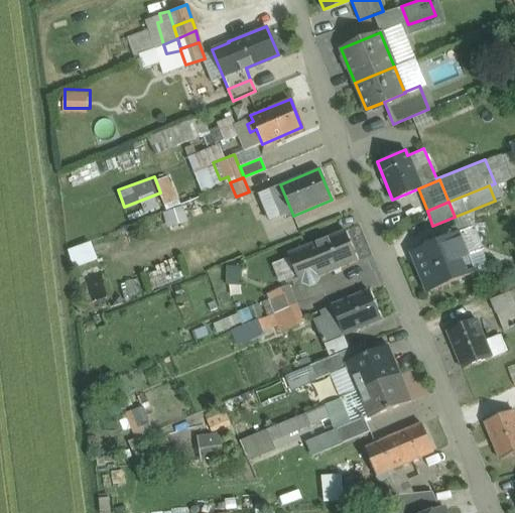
[(183,204),(167,209),(172,224),(188,219),(183,204)]
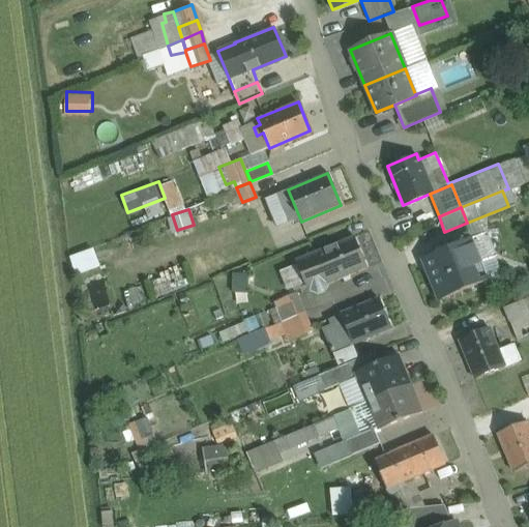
[(354,235),(296,259),(307,287),(317,291),(323,289),(326,283),(366,266),(354,235)]
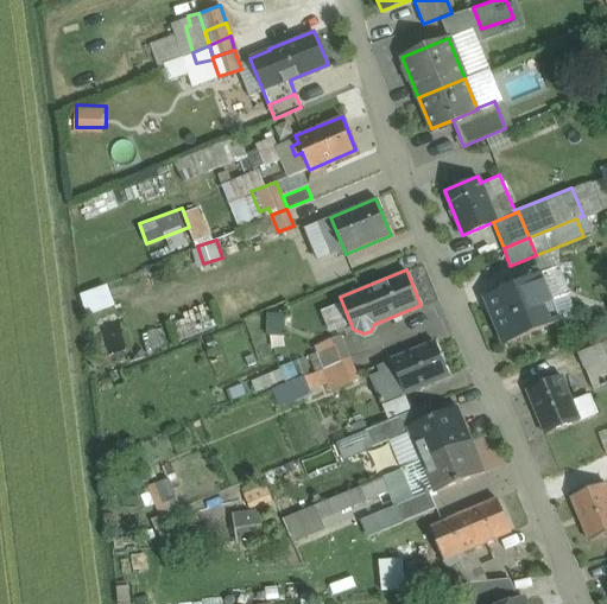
[(522,281),(487,296),(506,339),(539,326),(539,325),(552,319),(539,288),(526,294),(522,281)]
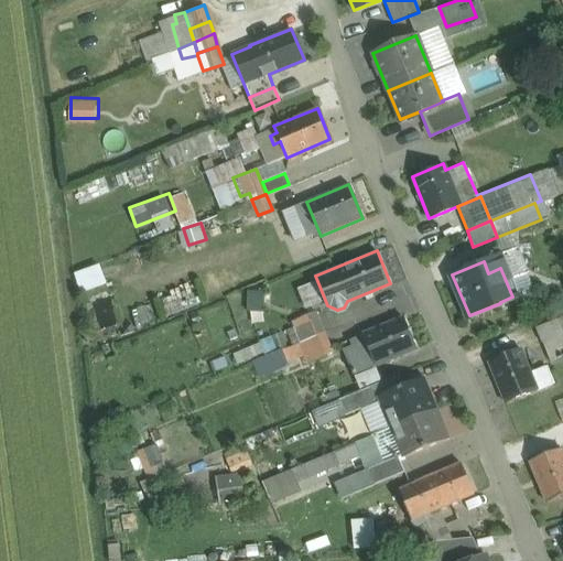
[(314,310),(291,320),(293,325),(300,341),(322,331),(314,310)]
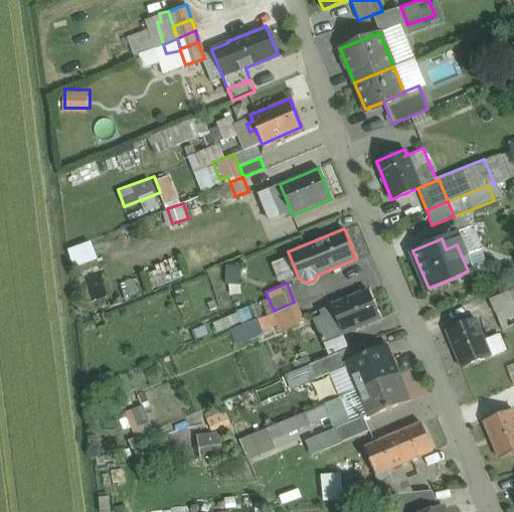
[(513,286),(492,295),(504,325),(513,321),(513,286)]
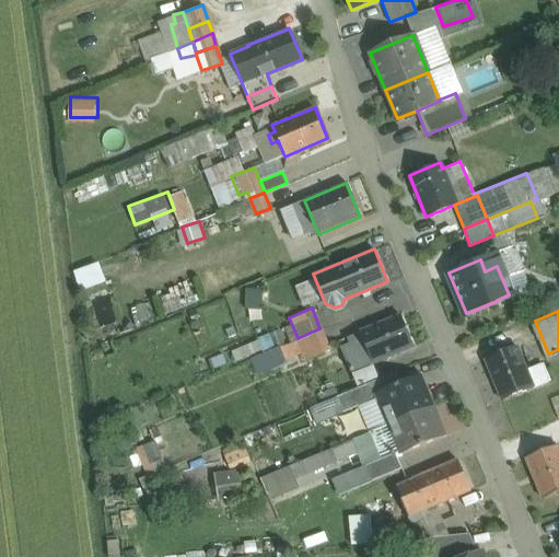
[(400,314),(359,331),(372,362),(412,345),(400,314)]
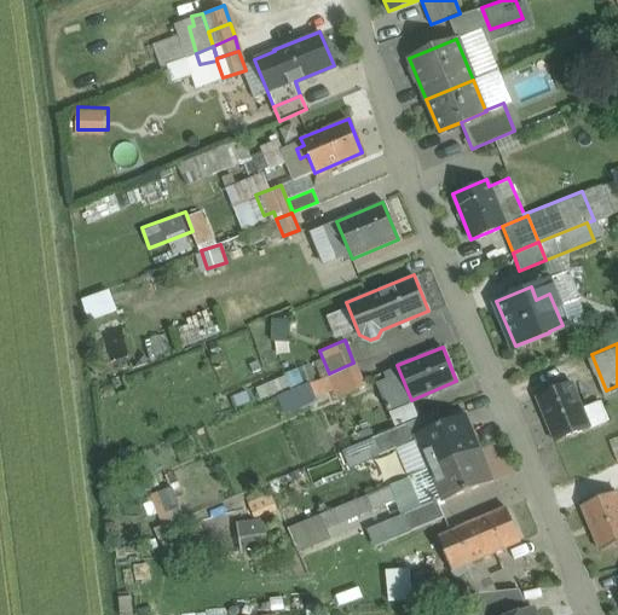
[(329,373),(322,357),(313,360),(321,377),(329,373)]
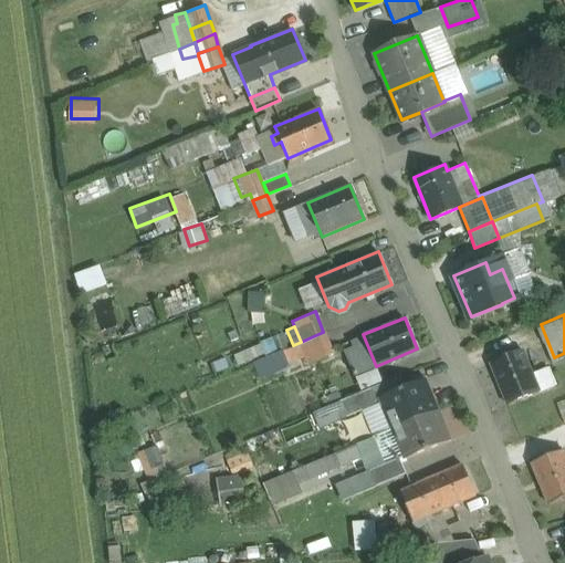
[(323,332),(301,342),(307,357),(331,348),(323,332)]
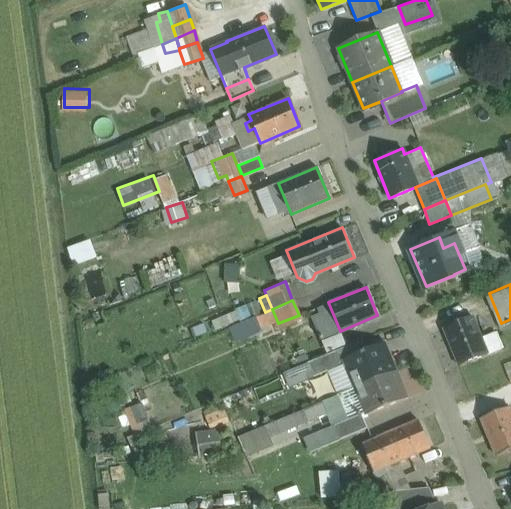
[(471,315),(443,327),(458,365),(487,353),(471,315)]
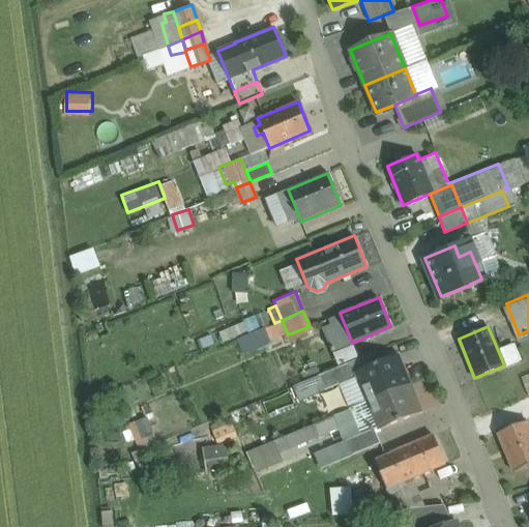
[(395,355),(356,372),(358,375),(352,377),(339,383),(349,408),(408,383),(395,355)]
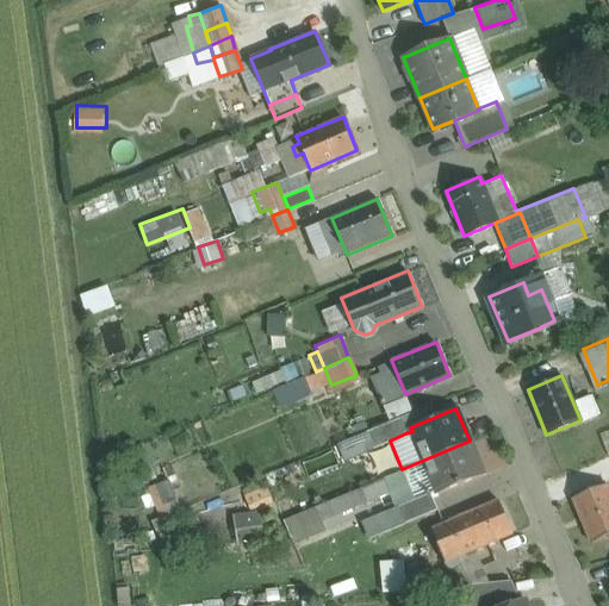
[(399,417),(365,431),(372,448),(390,441),(405,433),(399,417)]
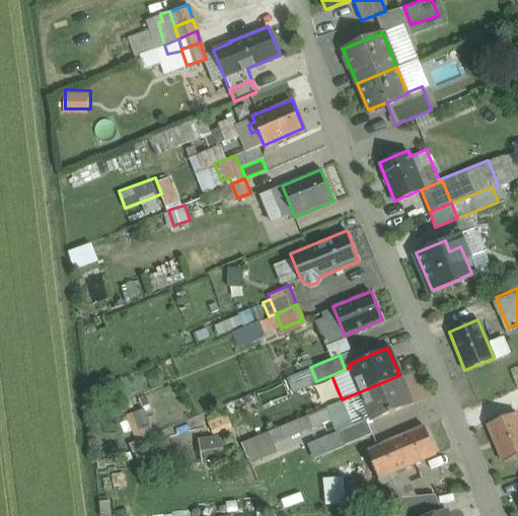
[(399,375),(342,399),(352,424),(365,419),(366,419),(371,417),(372,420),(411,403),(399,375)]
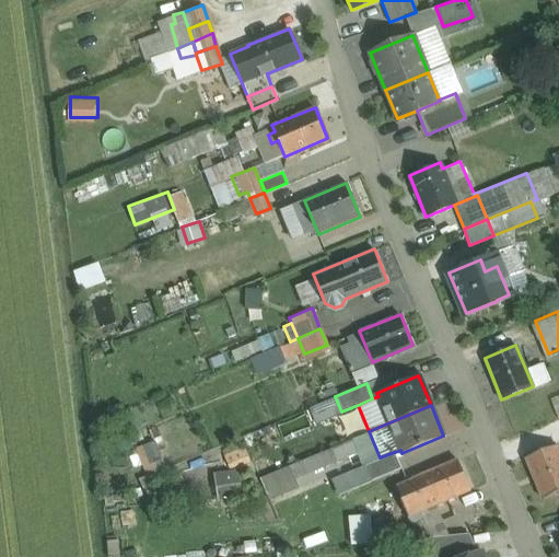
[(286,431),(310,422),(306,413),(281,421),(286,431)]
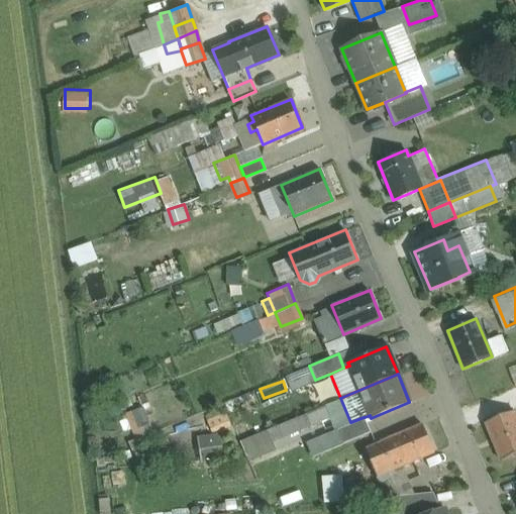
[(123,411),(133,437),(153,430),(144,404),(123,411)]
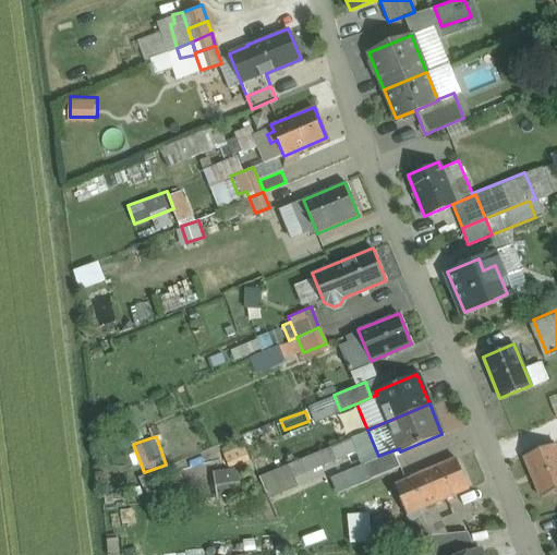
[(351,436),(329,445),(335,458),(356,449),(351,436)]
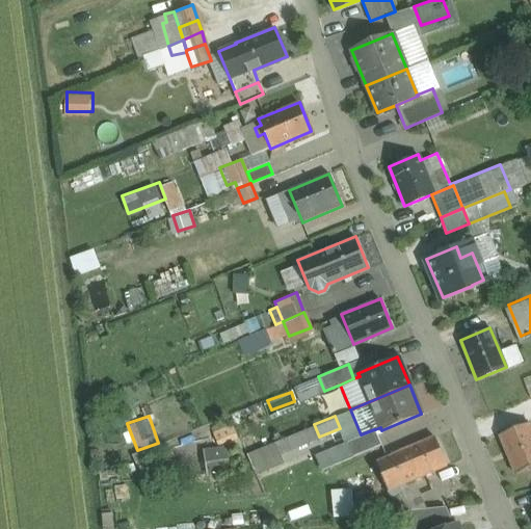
[(530,427),(529,422),(499,433),(514,473),(530,466),(530,427)]
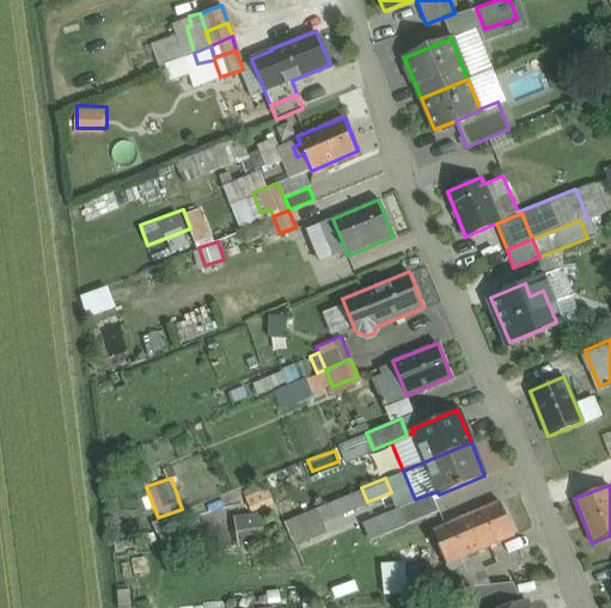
[(361,487),(283,521),(291,538),(293,544),(324,530),(321,521),(367,502),(361,487)]
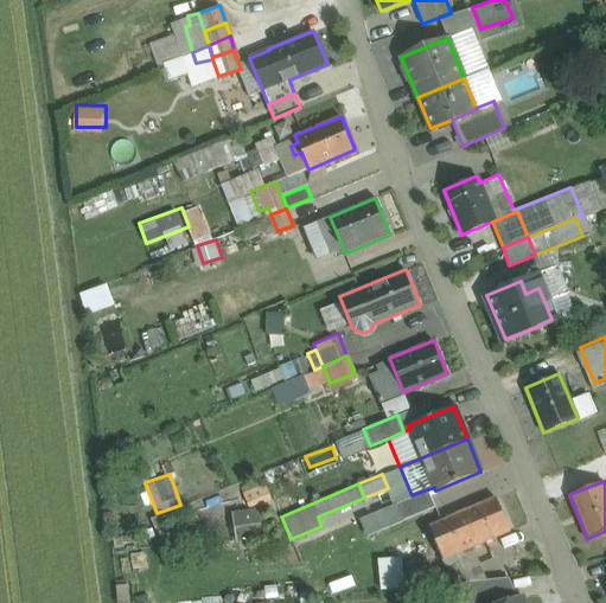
[(412,495),(394,504),(401,520),(434,506),(428,489),(427,489),(412,495)]
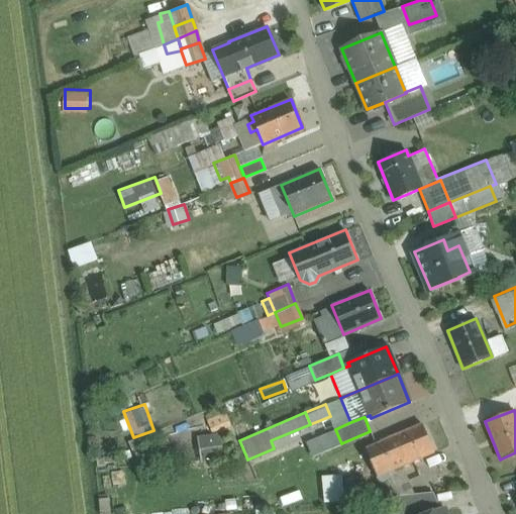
[(422,423),(379,440),(379,441),(391,470),(401,466),(433,451),(422,423)]
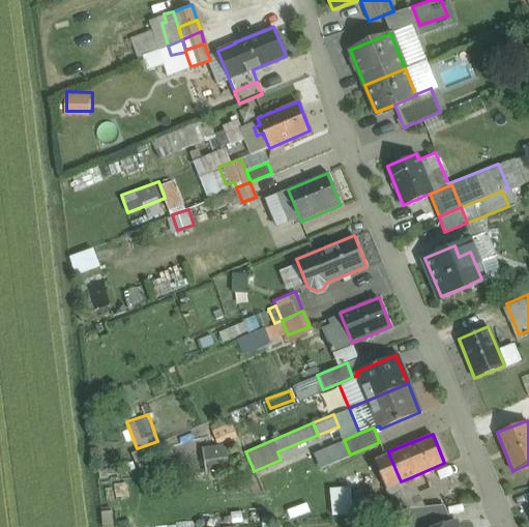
[(344,440),(315,451),(321,466),(350,455),(344,440)]
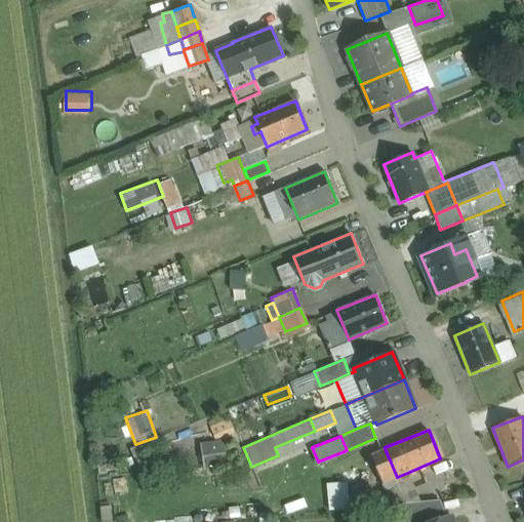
[(232,463),(230,437),(204,438),(205,464),(232,463)]
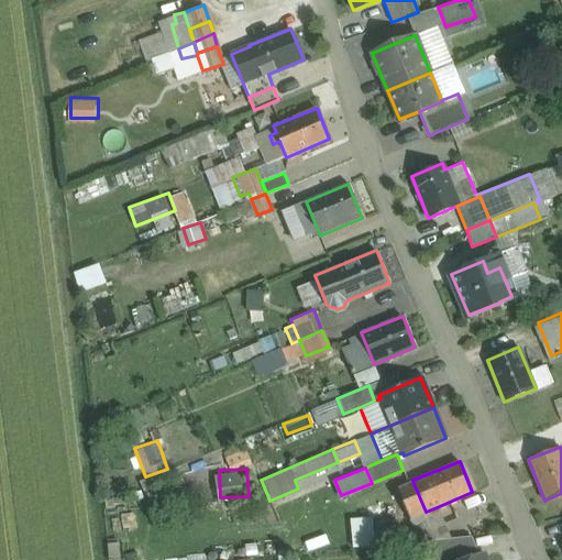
[(412,481),(397,487),(409,518),(426,512),(412,481)]
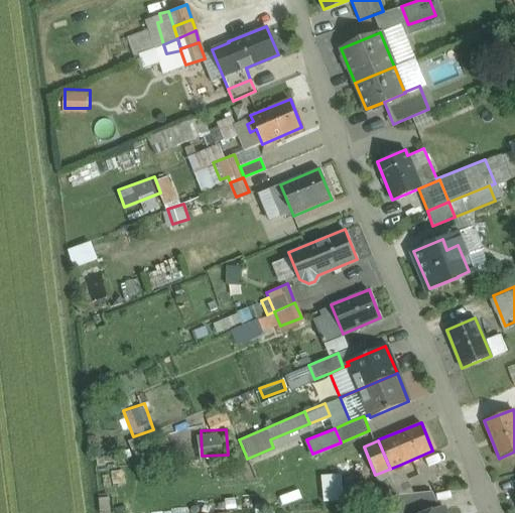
[(390,469),(375,475),(384,495),(394,494),(412,493),(400,465),(390,469)]
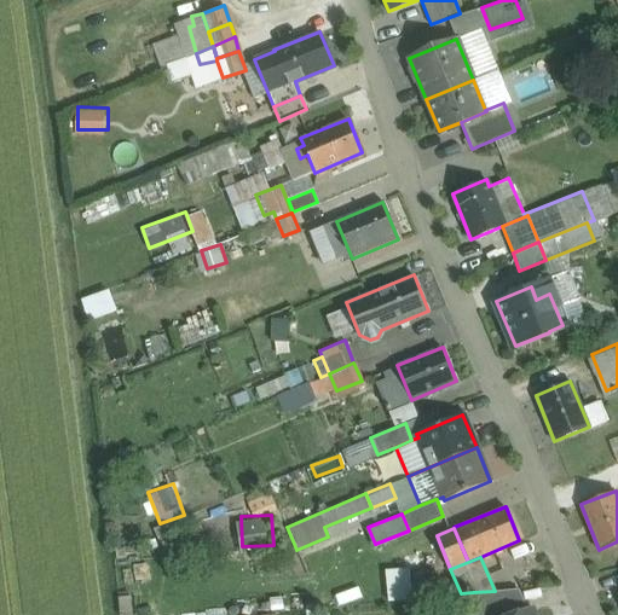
[(391,597),(415,596),(414,564),(390,567),(391,597)]
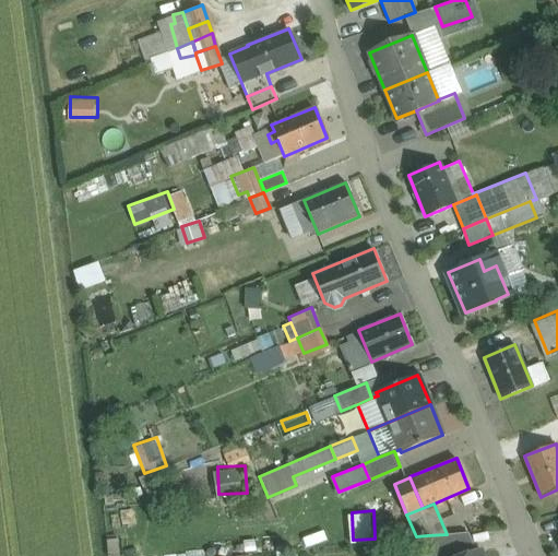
[(447,534),(427,535),(436,555),(464,555),(476,552),(467,532),(447,534)]
